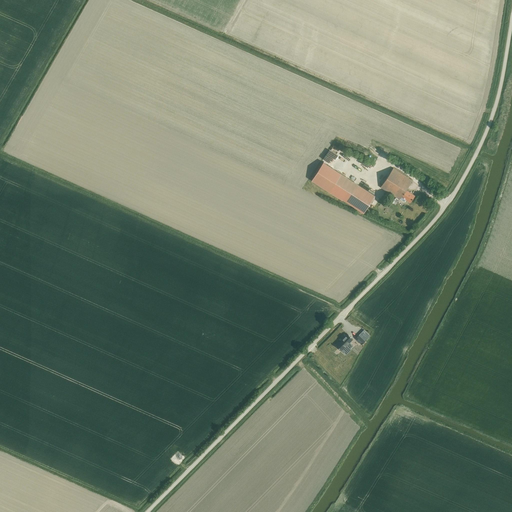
[(330,191),(341,174),(323,162),(312,180),(330,191)]
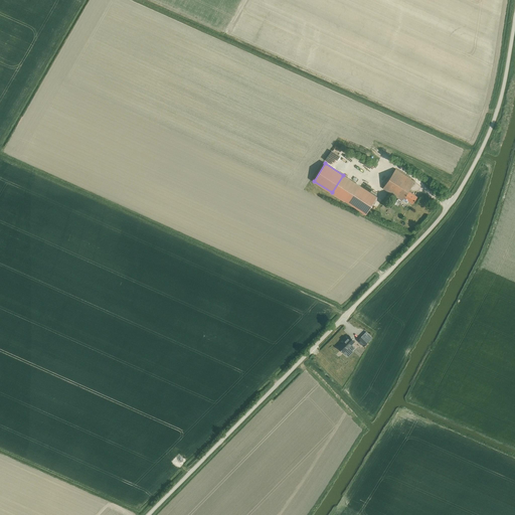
[(395,169),(383,188),(402,201),(402,200),(407,203),(409,201),(412,203),(417,196),(408,191),(414,181),(395,169)]
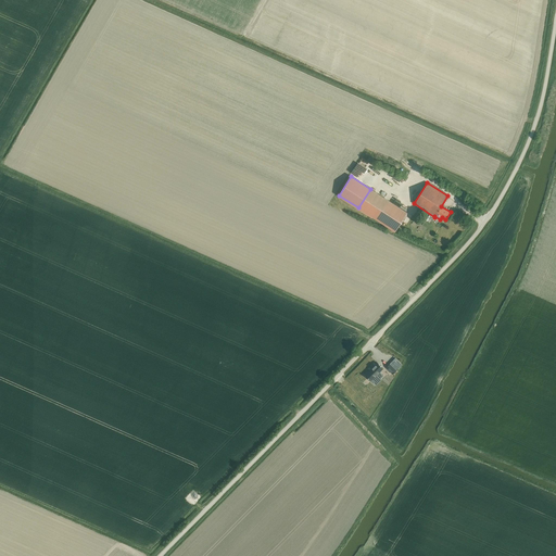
[(358,207),(395,231),(407,212),(370,189),(358,207)]
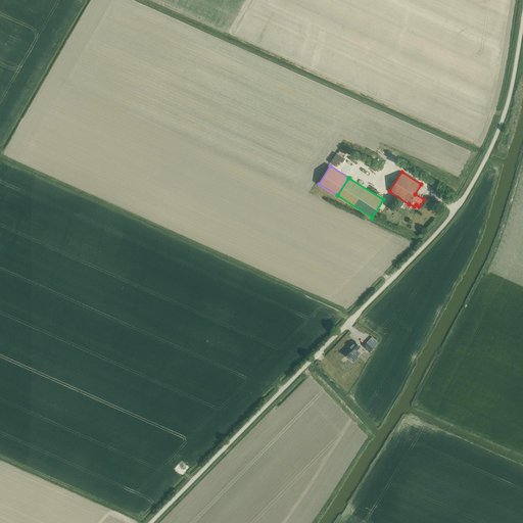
[(347,349),(343,352),(348,358),(351,354),(354,359),(361,352),(357,349),(360,346),(354,341),(353,343),(352,342),(349,345),(350,346),(347,349)]
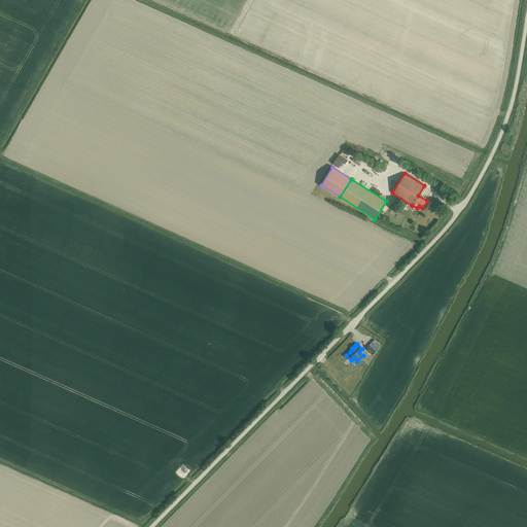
[(370,345),(366,348),(369,350),(373,354),(375,351),(371,347),(370,345)]
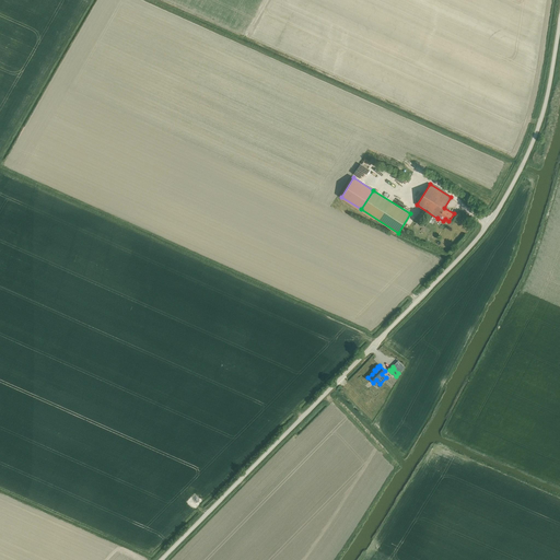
All buildings are outlined.
